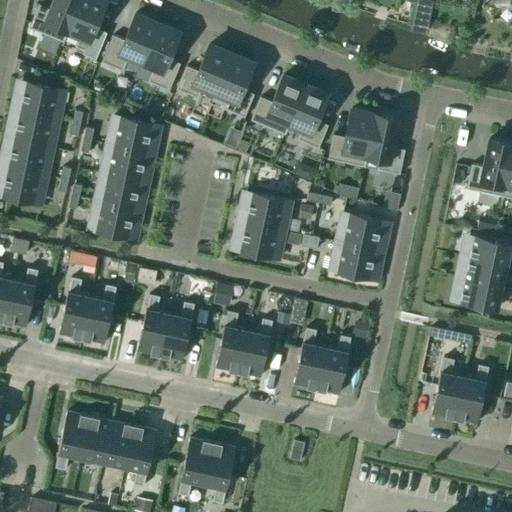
[(67,31),(79,0),(53,0),(50,9),(38,4),(29,27),(62,42),(67,31)]
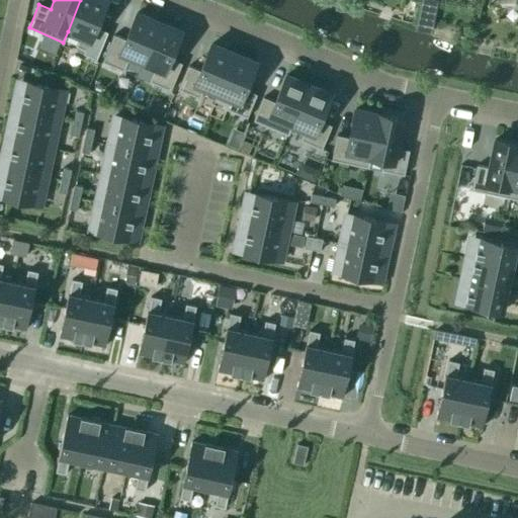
[(86,52),(106,1),(103,0),(80,0),(68,31),(80,37),(76,48),(86,52)]
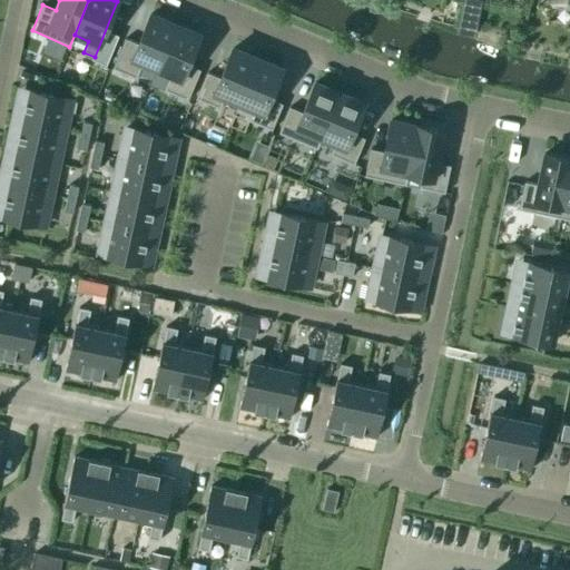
[(462,0),(460,16),(478,19),(482,0),(480,0),(462,0)]
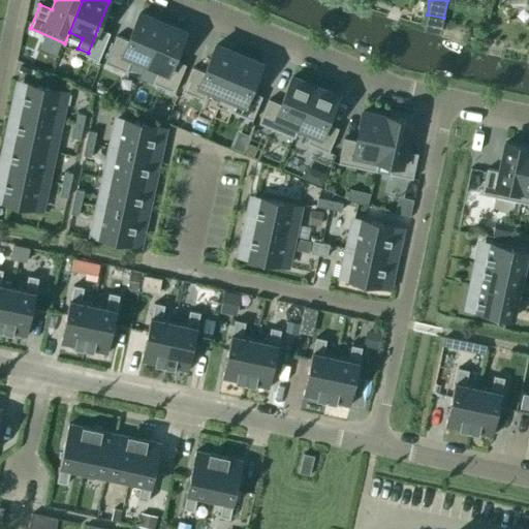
[(116,36),(104,64),(126,73),(132,59),(146,64),(162,24),(139,13),(128,41),(116,36)]
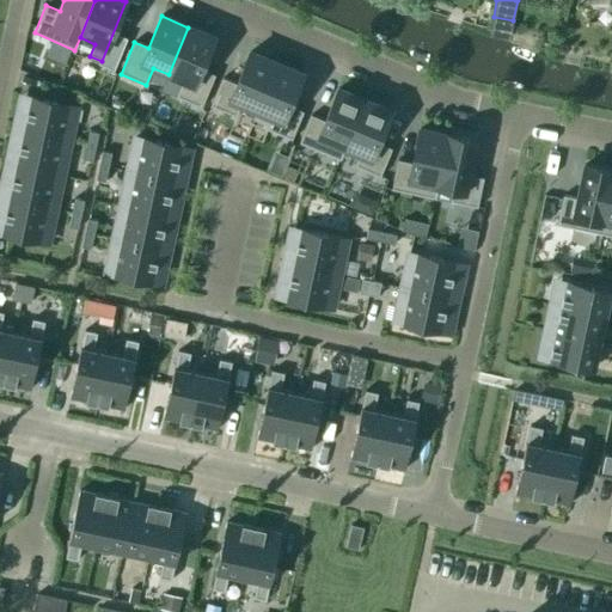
[(188,28),(169,74),(183,80),(176,97),(201,108),(215,75),(201,69),(214,38),(188,28)]
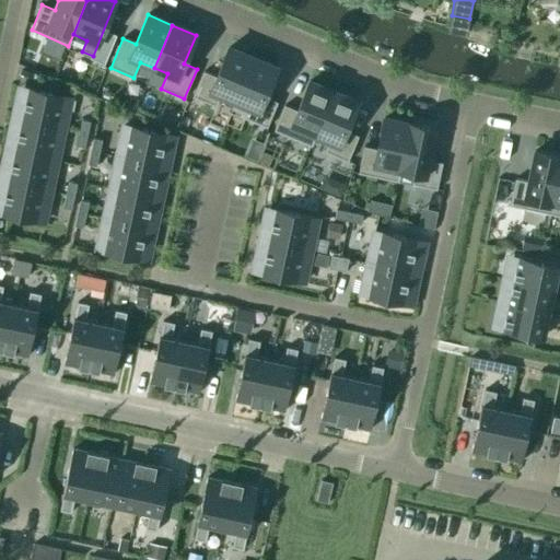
[(229,48),(217,78),(203,72),(193,97),(217,107),(221,96),(234,102),(253,58),(229,48)]
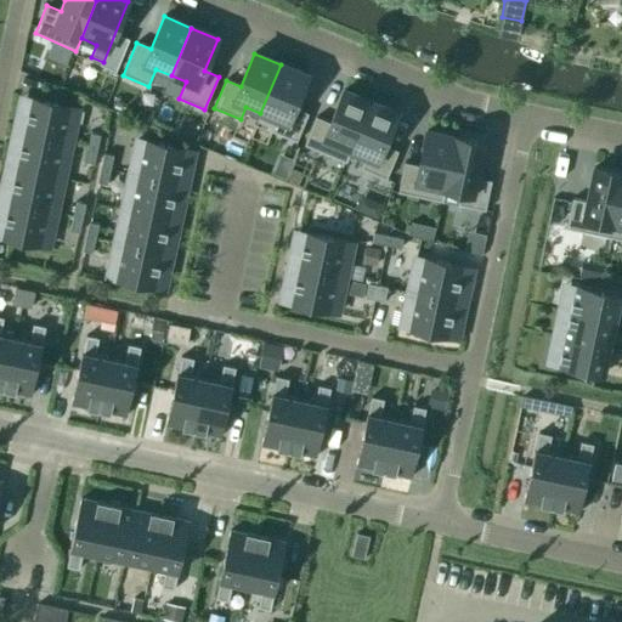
[(307,77),(281,64),(260,113),(276,119),(271,131),(297,142),(309,114),(294,108),(307,77)]
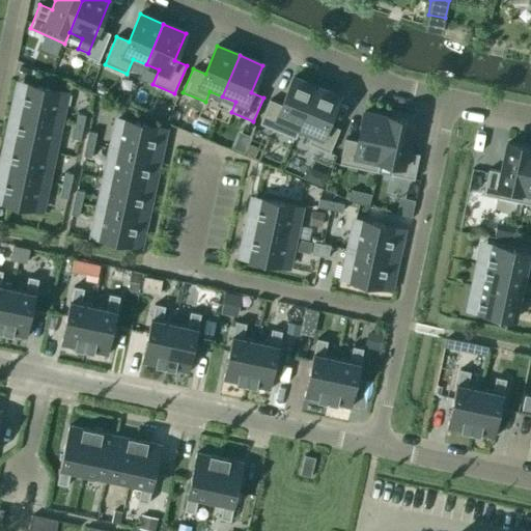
[(292,78),(281,105),(270,101),(259,124),(295,139),(299,129),(316,87),(292,78)]
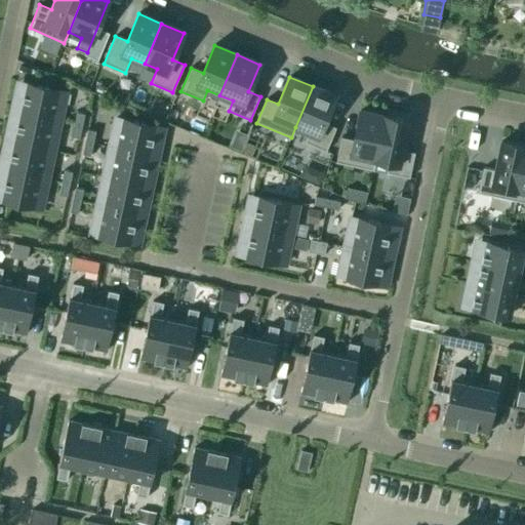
[(24,83),(17,113),(58,122),(65,92),(24,83)]
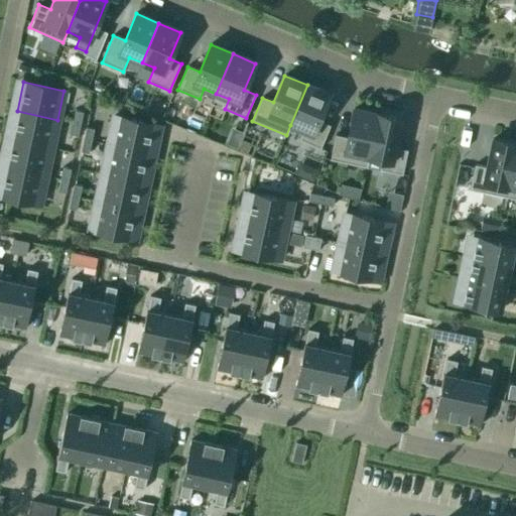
[(330,95),(307,85),(290,125),(303,130),(299,140),(320,149),(330,126),(318,121),(330,95)]
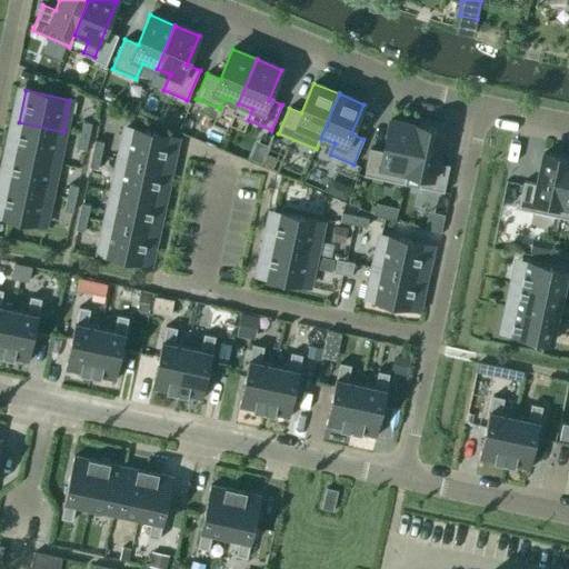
[(403,185),(407,173),(416,127),(390,121),(383,152),(370,149),(365,177),(403,185)]
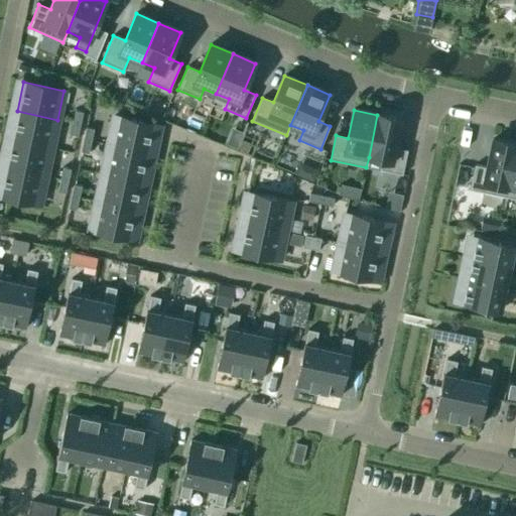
[(17,111),(11,139),(51,148),(57,120),(17,111)]
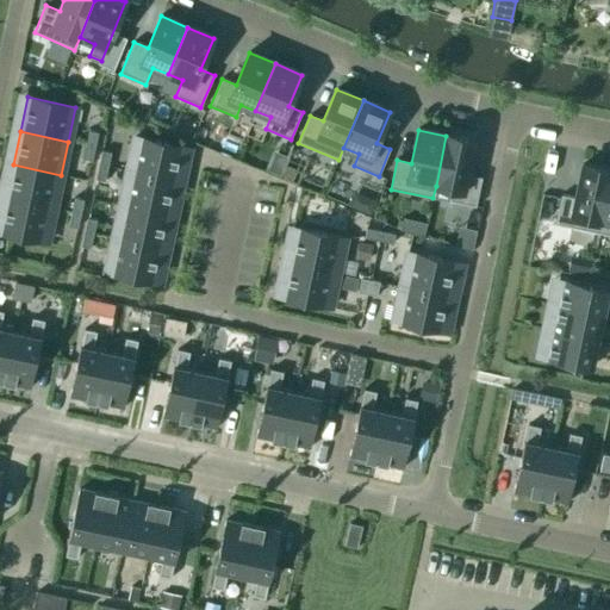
[(88,131),(86,145),(95,147),(98,134),(88,131)]
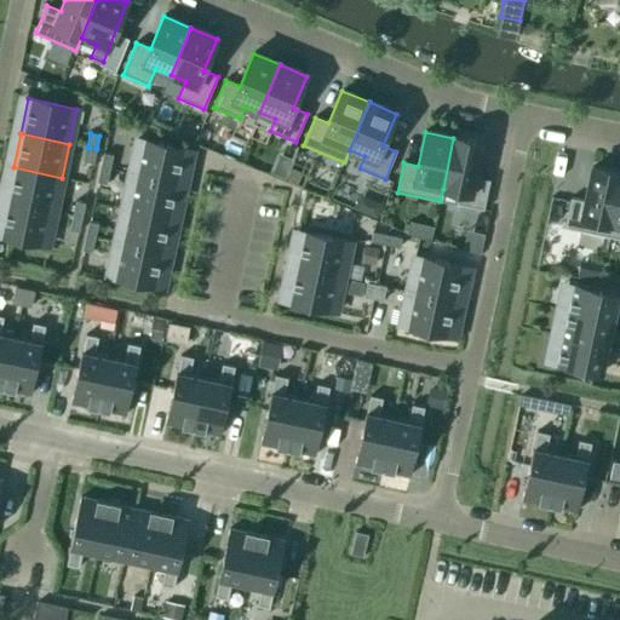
[(489,181),(475,178),(482,144),(453,138),(443,189),(459,193),(457,205),(483,211),(489,181)]
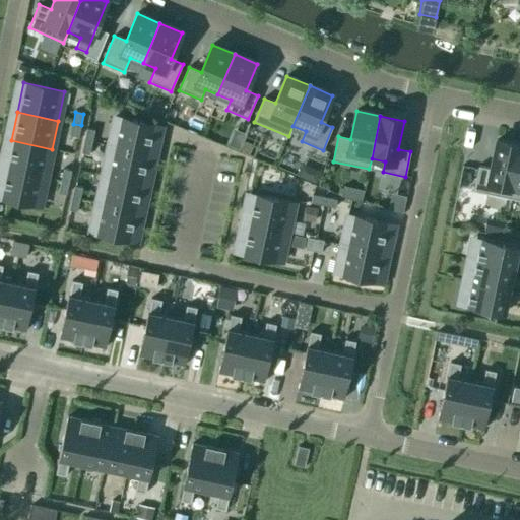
[(109,146),(149,155),(156,126),(116,117),(109,146)]
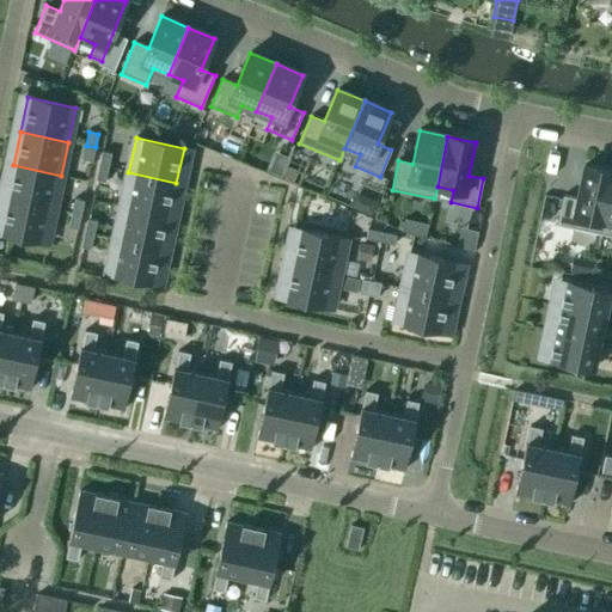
[(86,146),(83,160),(92,161),(96,147),(86,146)]
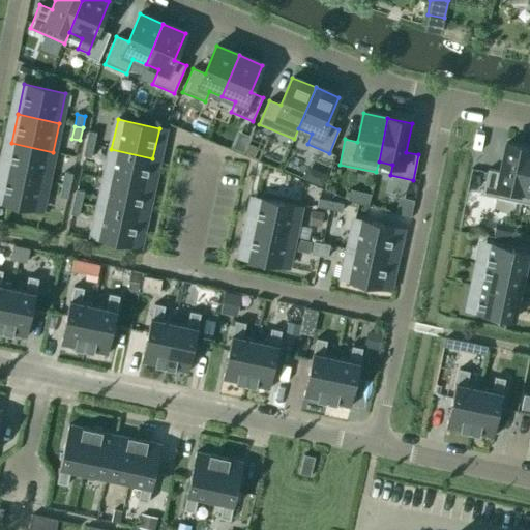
[(88,131),(86,144),(93,145),(96,133),(88,131)]
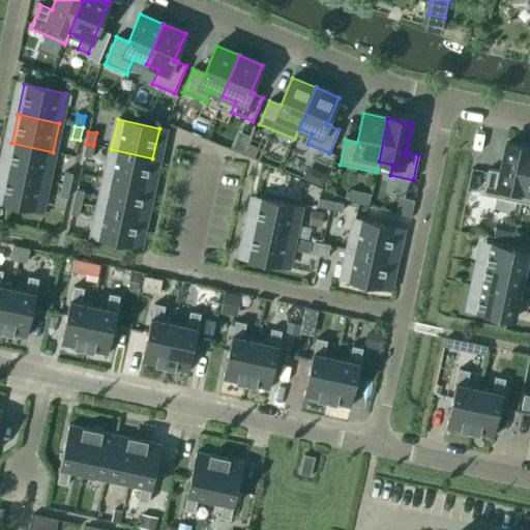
[(53,152),(11,143),(5,172),(47,181),(53,152)]
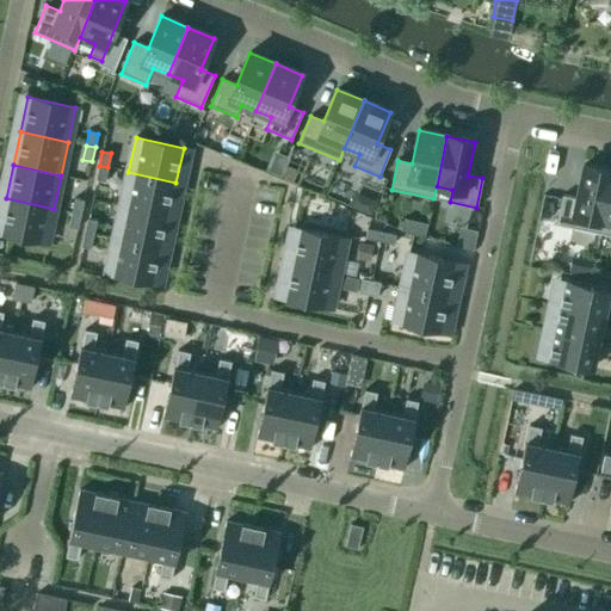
[(598,234),(610,172),(610,171),(584,165),(576,198),(561,195),(555,224),(598,234)]
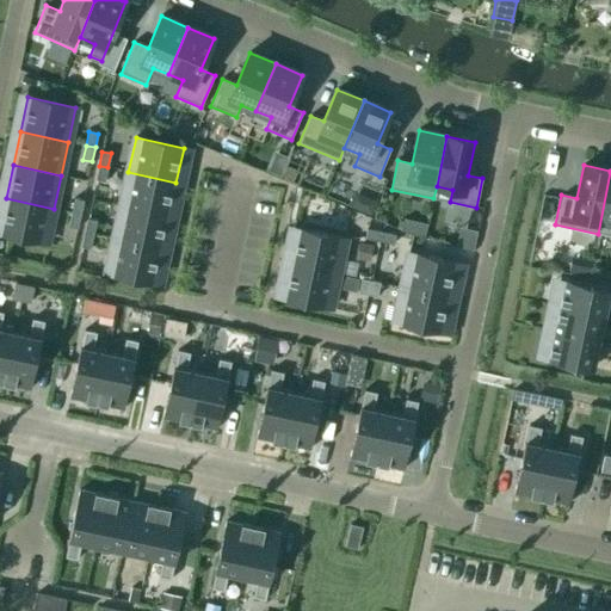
[(99,166),(96,180),(105,181),(107,167),(99,166)]
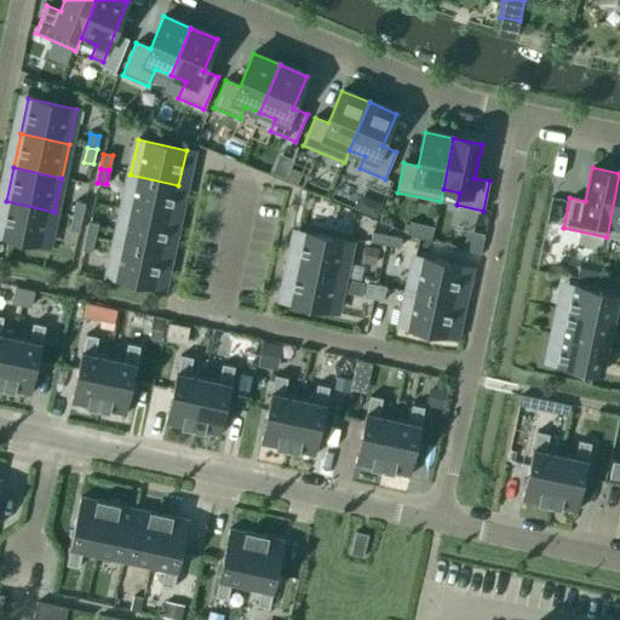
[(130,174),(122,208),(165,218),(171,219),(178,185),(130,174)]
